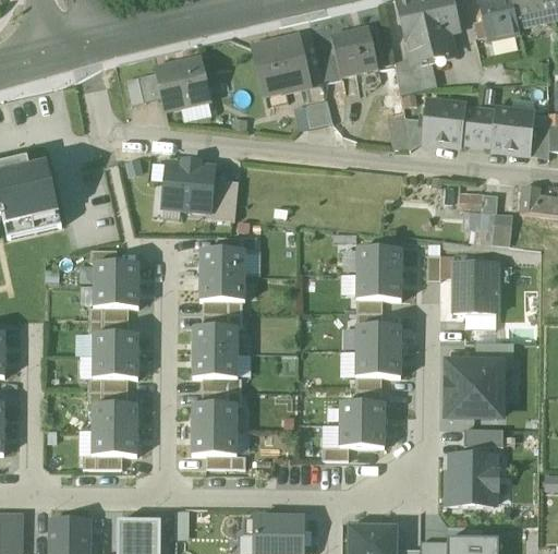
[(411,58),(412,63),(415,63),(424,61),(431,59),(452,55),(448,33),(458,31),(450,0),(402,0),(397,1),(407,43),(411,58)]
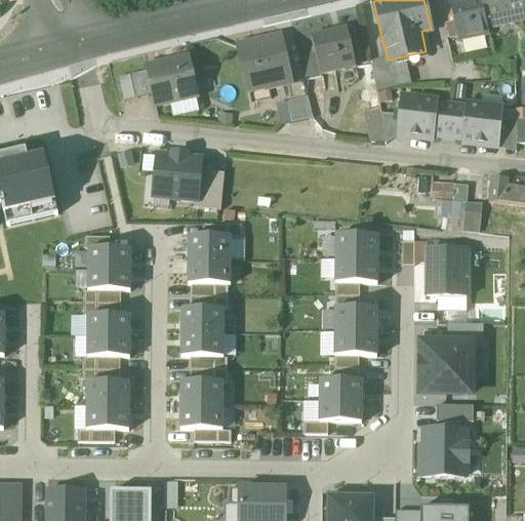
[(458,39),(488,33),(487,27),(485,18),(481,0),(449,0),(458,39)]
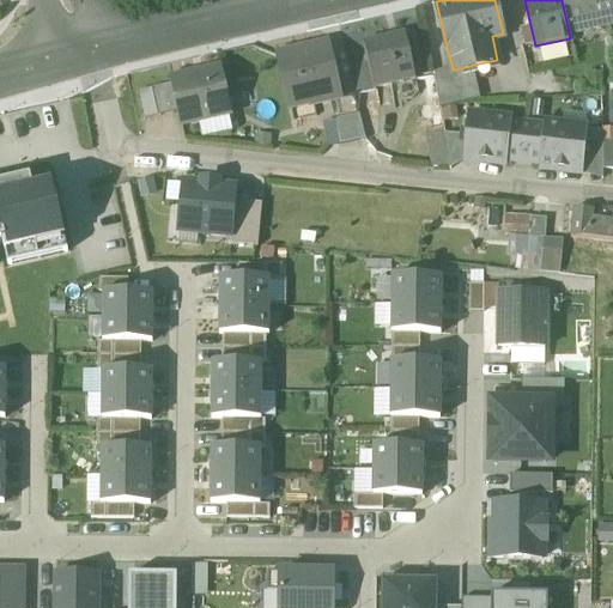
[(612,5),(611,0),(562,0),(566,22),(582,18),(581,17),(612,8),(612,5)]
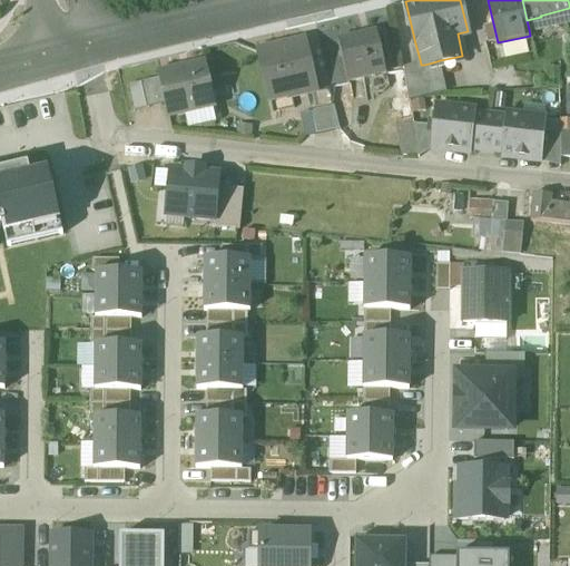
[(541,17),(543,26),(569,19),(569,8),(540,16),(541,17)]
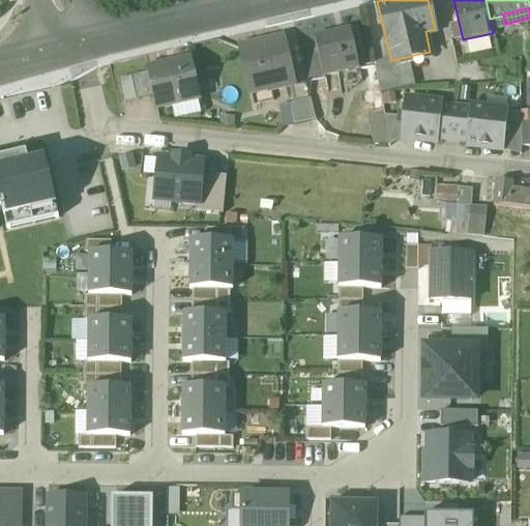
[(490,19),(492,27),(505,24),(503,16),(490,19)]
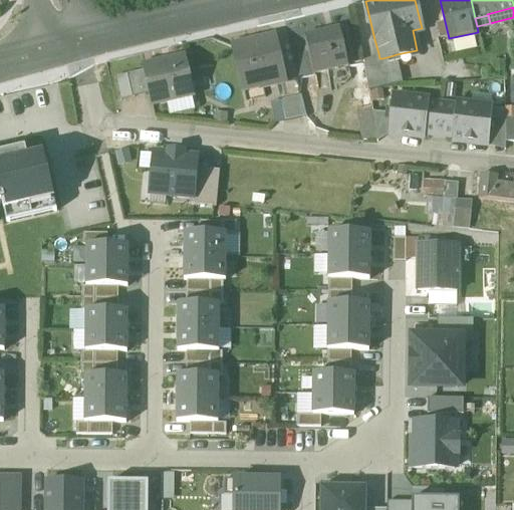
[(305,35),(312,70),(347,63),(339,27),(305,35)]
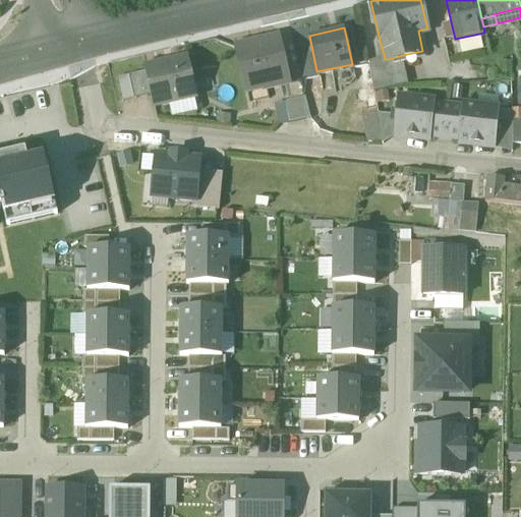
[(264,80),(266,87),(267,85),(288,81),(278,37),(263,40),(263,38),(249,41),(249,43),(236,46),(245,84),(264,80)]
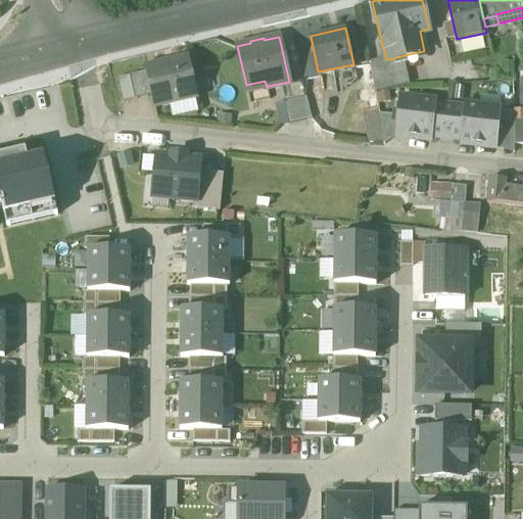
[(385,54),(370,60),(373,79),(392,75),(389,59),(386,59),(385,54)]
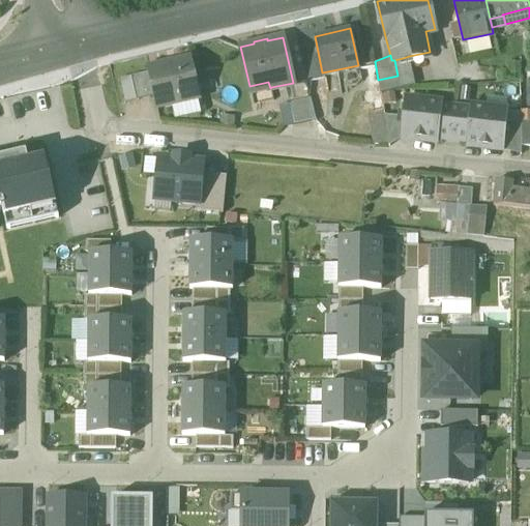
[(154,94),(157,106),(172,103),(198,96),(199,96),(189,56),(148,65),(148,69),(154,94)]
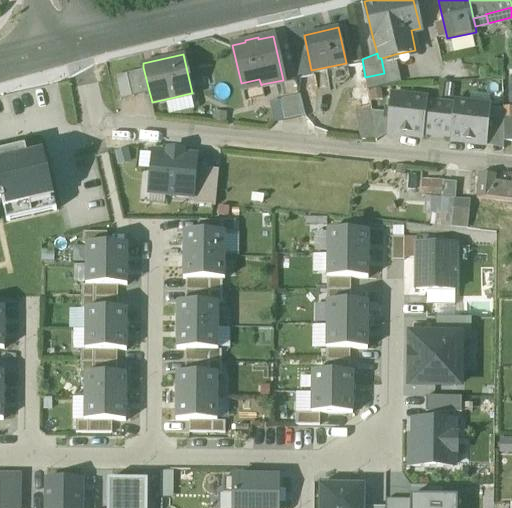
[(401,80),(395,54),(389,56),(395,81),(401,80)]
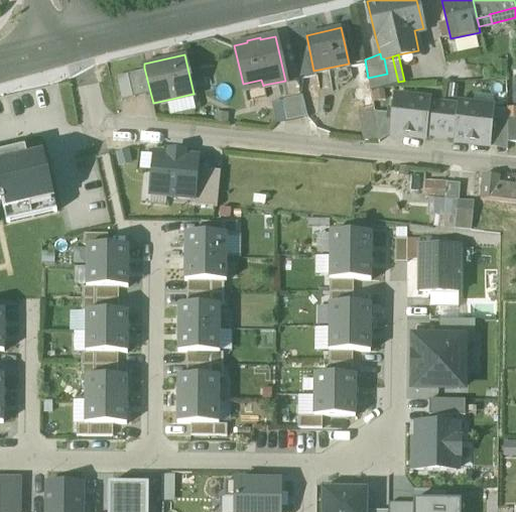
[(368,78),(370,89),(396,83),(398,82),(392,56),(384,58),(387,74),(368,78)]
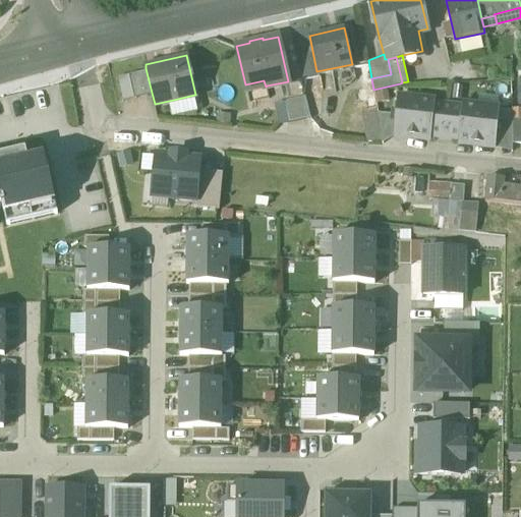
[(368,139),(383,141),(379,118),(378,111),(375,103),(373,90),(371,78),(368,60),(358,62),(367,112),(364,113),(368,139)]
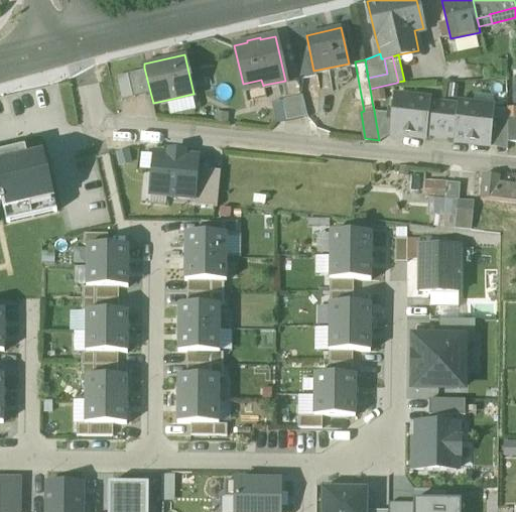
[(144,68),(127,72),(133,96),(150,92),(144,68)]
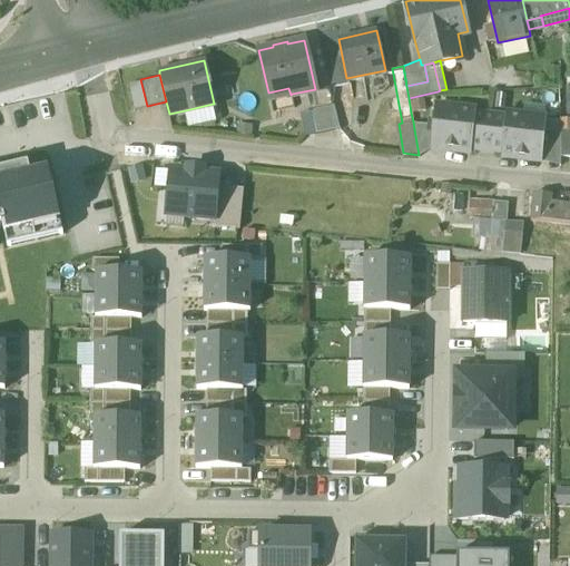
[(134,108),(147,106),(140,79),(128,83),(134,108)]
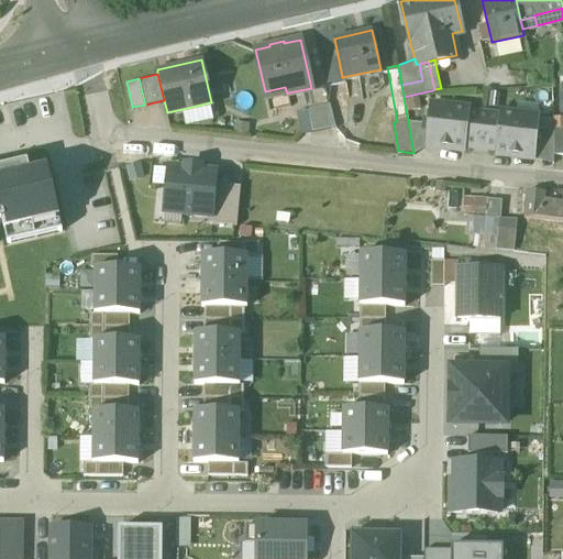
[(328,92),(335,124),(346,121),(340,89),(328,92)]
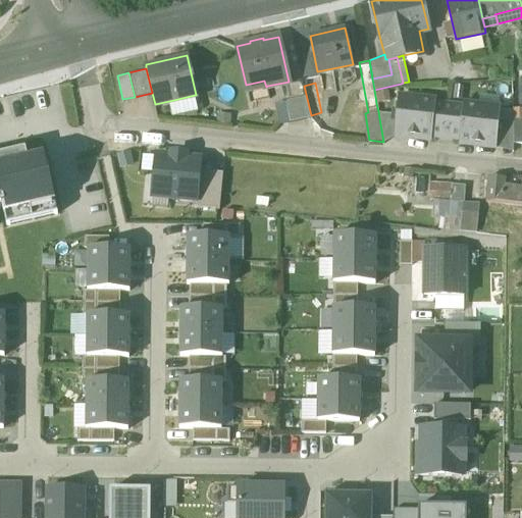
[(197,107),(195,95),(169,101),(171,113),(197,107)]
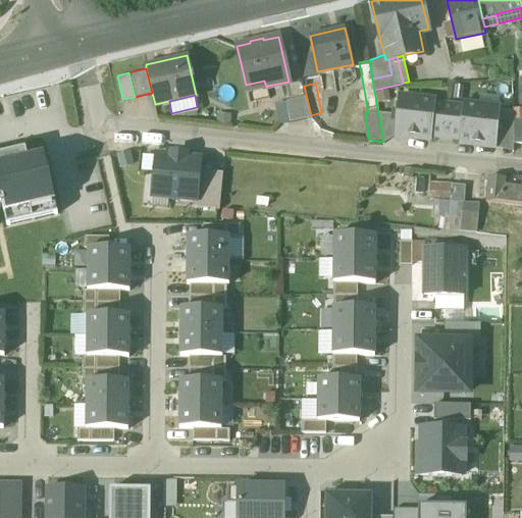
[(273,103),(277,123),(290,120),(309,116),(305,96),(285,100),(273,103)]
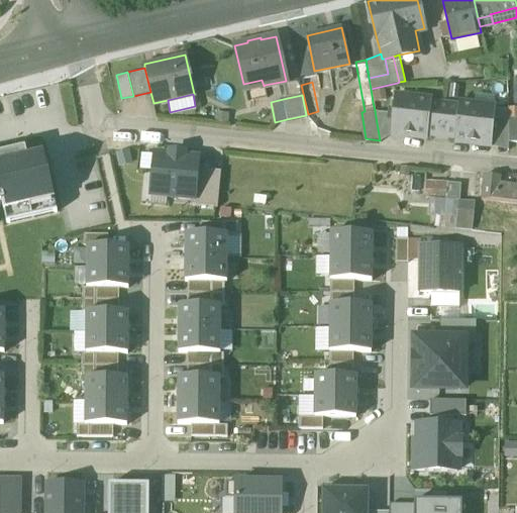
[(453,138),(491,142),(493,124),(494,118),(495,106),(457,102),(457,106),(431,103),(431,99),(394,95),(392,112),(392,119),(390,131),(427,135),(428,131),(454,134),(453,138)]
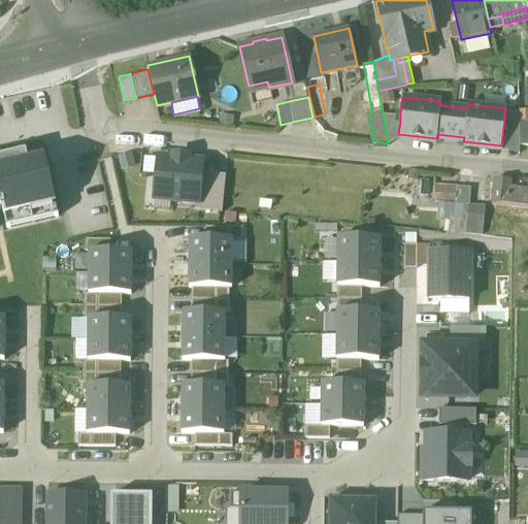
[(527,110),(519,110),(519,119),(527,119),(527,110)]
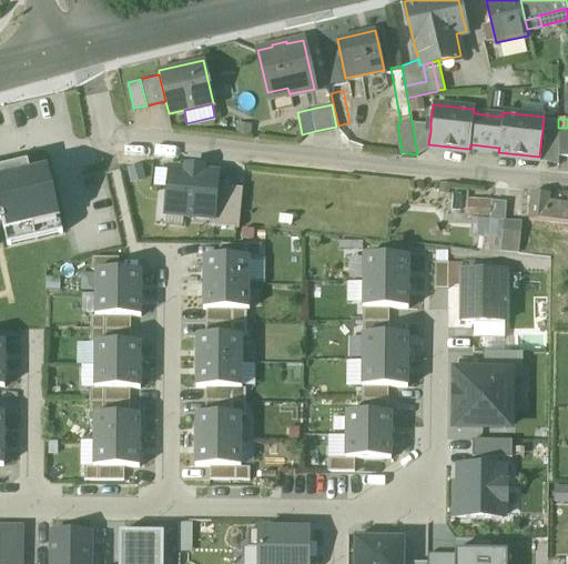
[(430,123),(412,121),(413,129),(430,131),(430,123)]
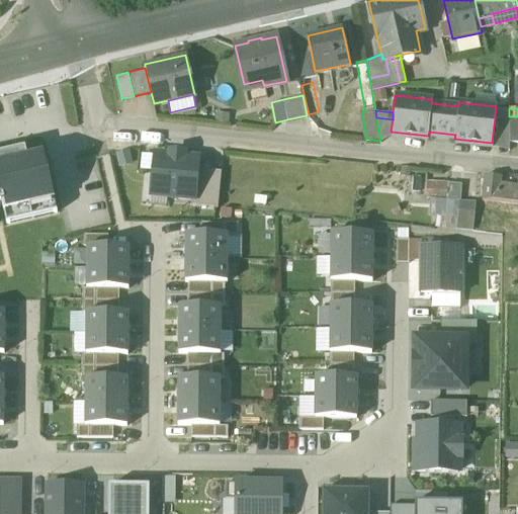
[(509,125),(509,141),(517,141),(517,116),(509,116),(509,119),(509,125)]
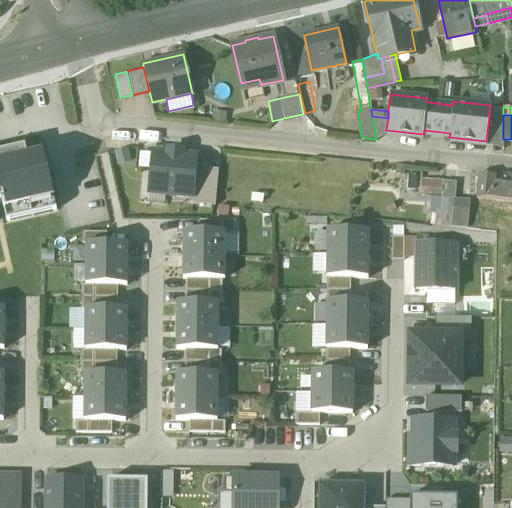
[(372,116),(376,139),(386,134),(386,130),(388,118),(372,116)]
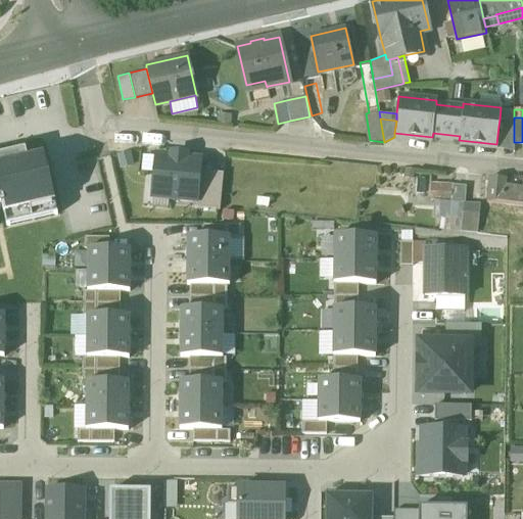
[(514,127),(498,126),(496,144),(496,146),(514,150),(514,142),(514,127)]
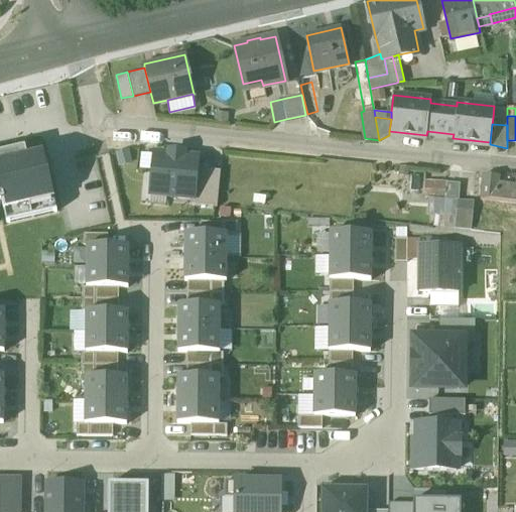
[(24,147),(0,152),(0,160),(26,155),(24,147)]
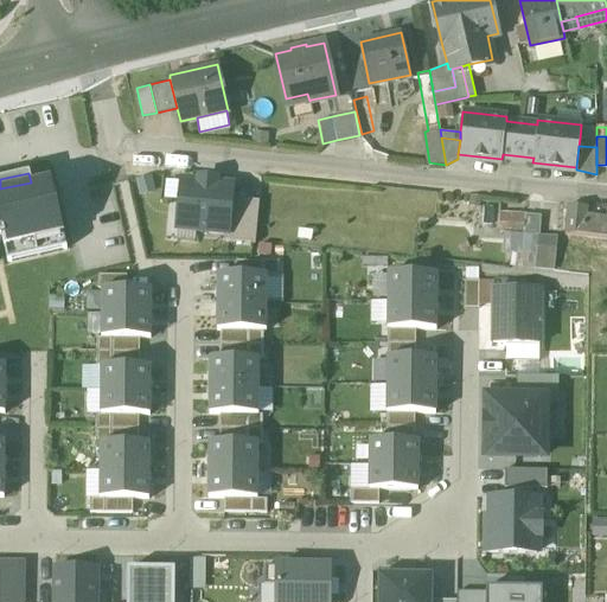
[(180,197),(183,178),(166,175),(164,196),(180,197)]
